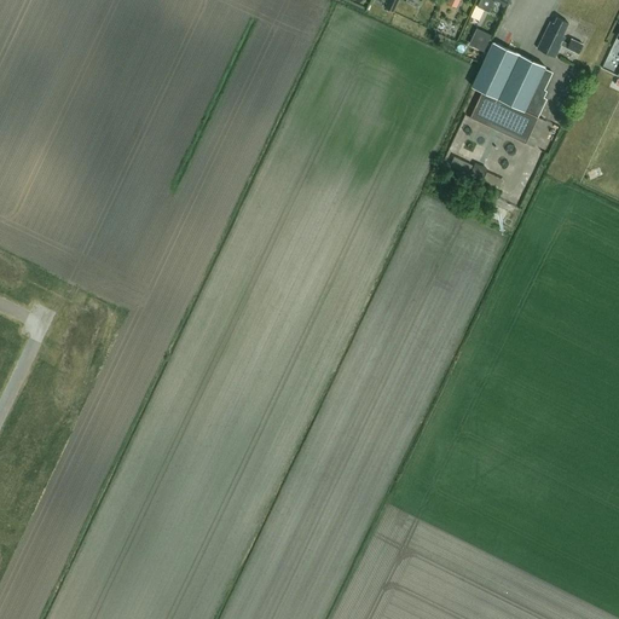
[(399,0),(388,0),(386,9),(394,12),(399,0)]
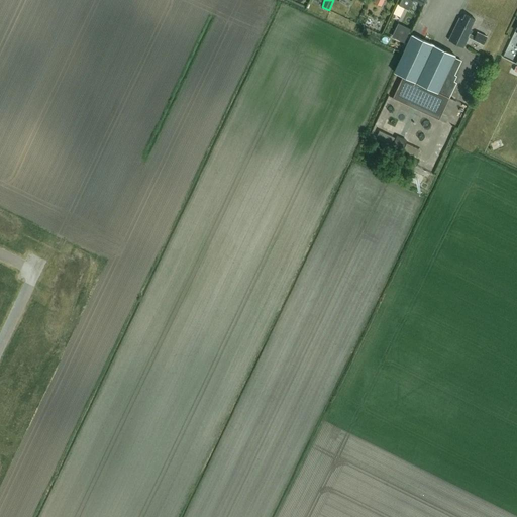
[(412,0),(400,0),(399,5),(408,10),(412,0)]
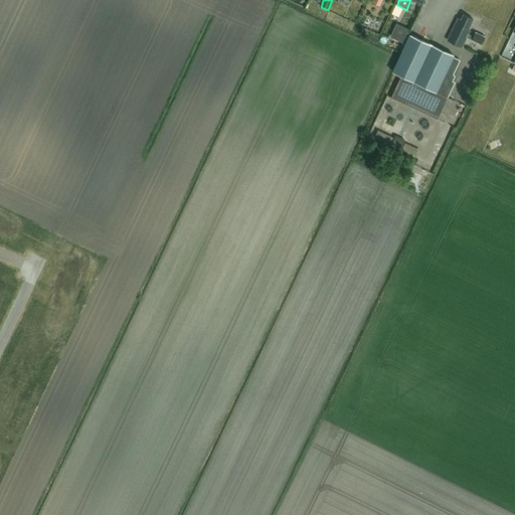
[(466,38),(481,45),(485,37),(475,32),(473,37),(468,35),(470,31),(468,30),(473,20),(463,15),(461,20),(458,18),(447,41),(462,48),(466,38)]
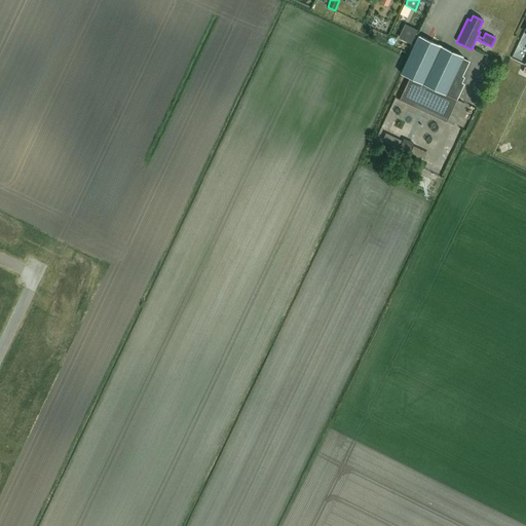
[(411,44),(416,33),(409,30),(405,31),(401,39),(411,44)]
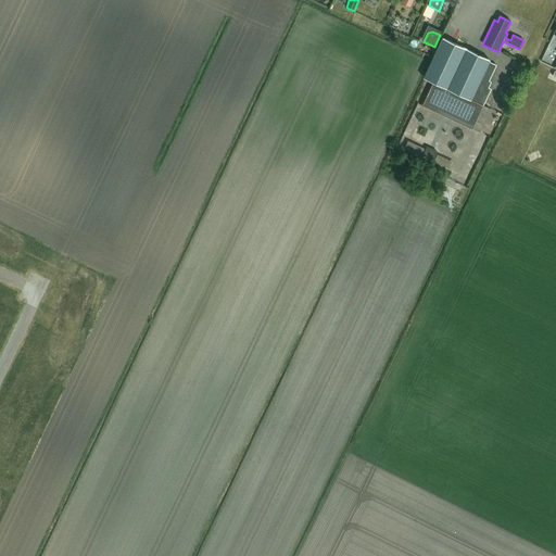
[(489,60),(442,38),(424,78),(433,83),(422,106),(472,130),(491,90),(488,88),(491,83),(489,81),(493,71),(485,66),(489,60)]
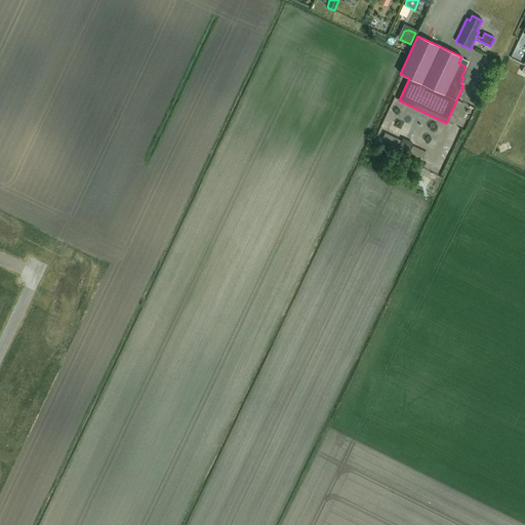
[(384,139),(397,146),(400,139),(387,132),(384,139)]
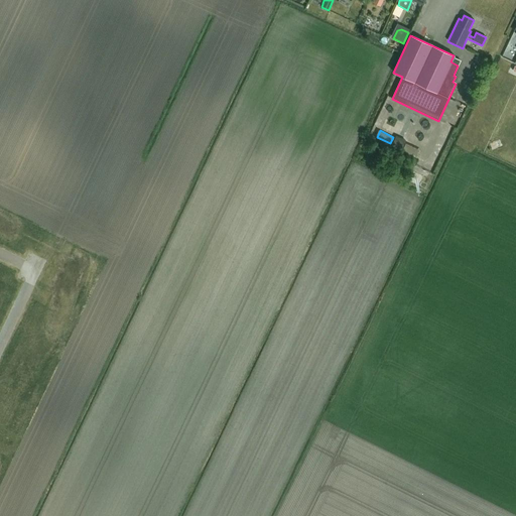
[(492,152),(503,147),(500,140),(489,144),(492,152)]
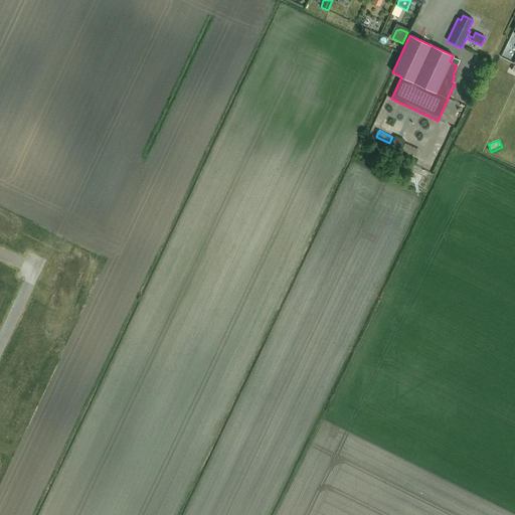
[(399,151),(402,146),(392,141),(389,147),(399,151)]
